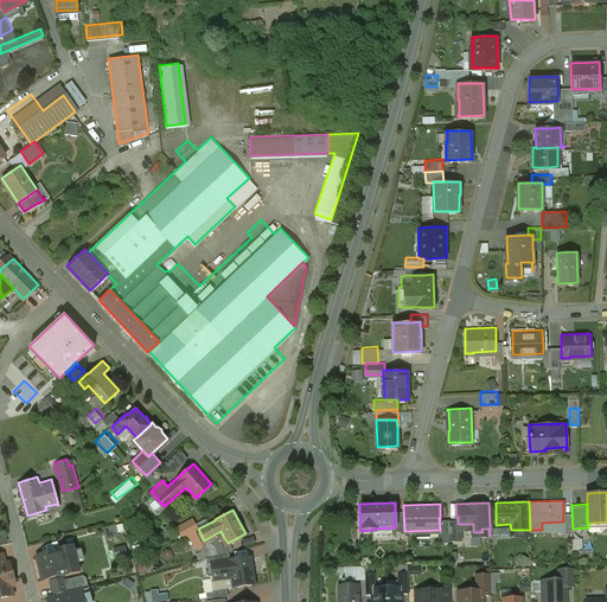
[(573,531),(572,512),(563,512),(563,522),(563,532),(573,531)]
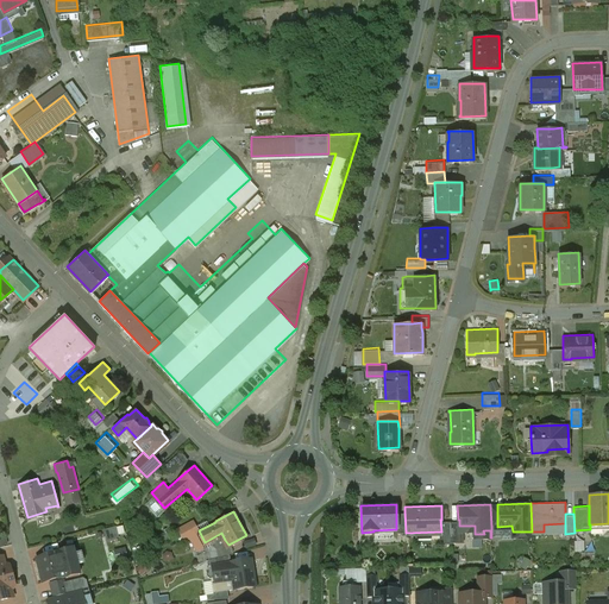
[(441,520),(440,520),(441,532),(441,541),(451,541),(450,520),(441,520)]
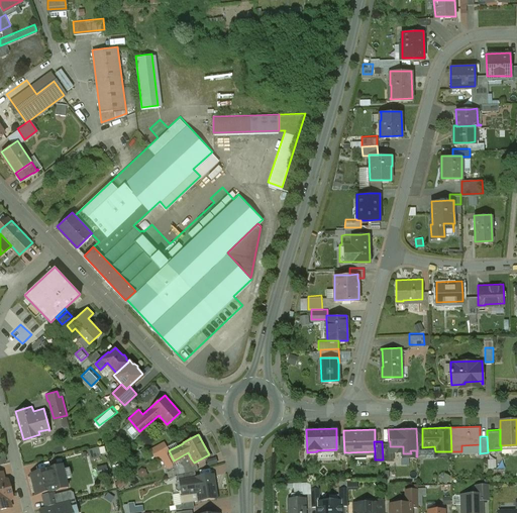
[(99,445),(88,447),(90,455),(100,453),(99,445)]
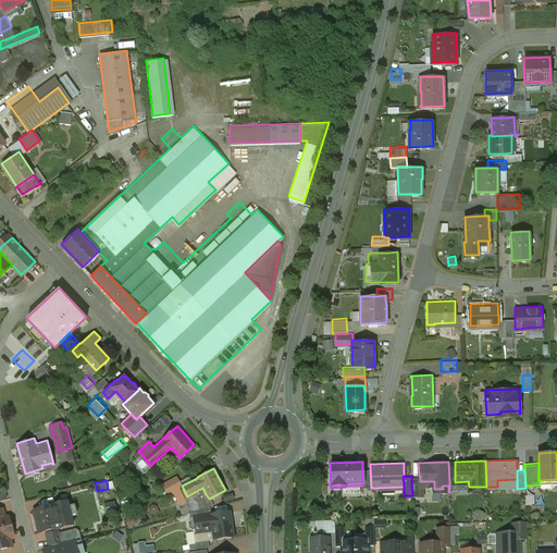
[(173,491),(175,501),(184,499),(182,488),(173,491)]
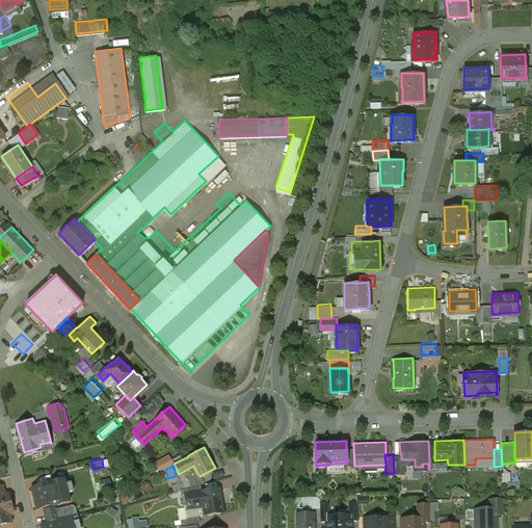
[(196,472),(180,476),(183,486),(201,482),(202,482),(200,476),(196,472)]
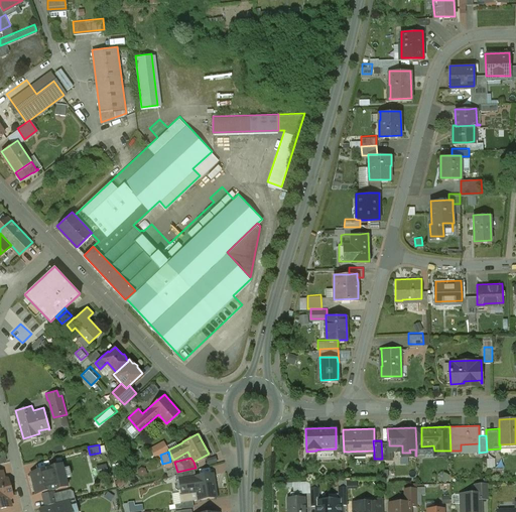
[(106,462),(98,464),(101,472),(108,470),(106,462)]
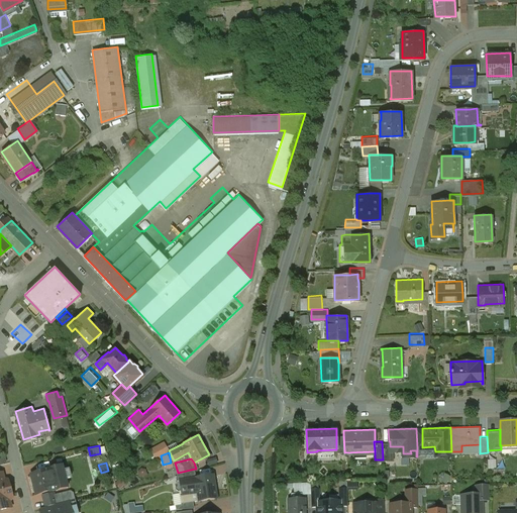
[(63,464),(31,472),(36,492),(52,488),(52,489),(68,485),(63,464)]
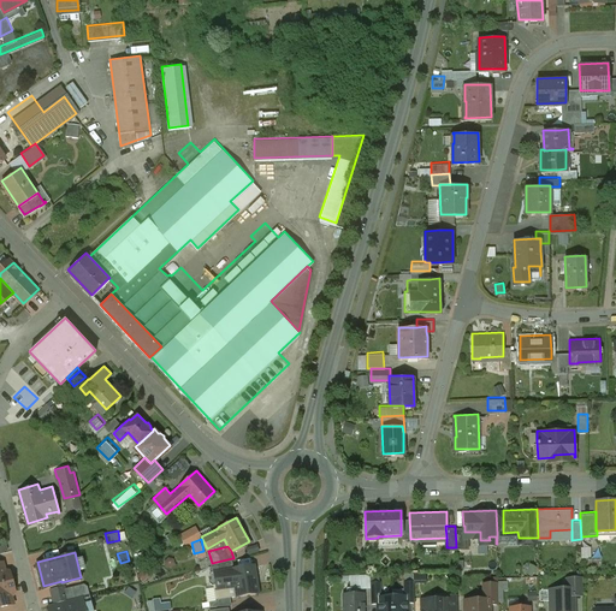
[(212,563),(209,564),(211,571),(214,570),(214,569),(232,567),(232,565),(234,565),(232,558),(212,563)]
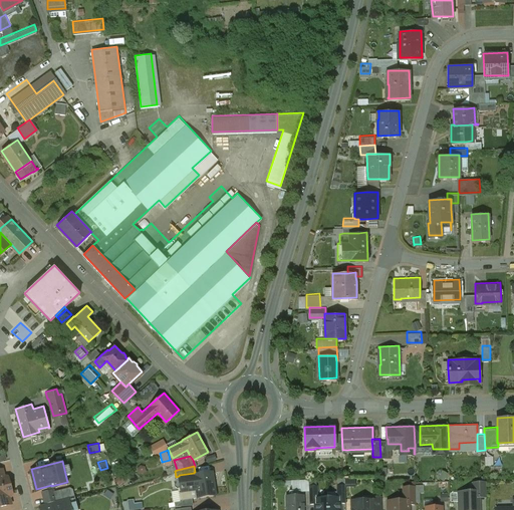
[(0,468),(0,486),(10,484),(8,476),(4,477),(2,468),(0,468)]
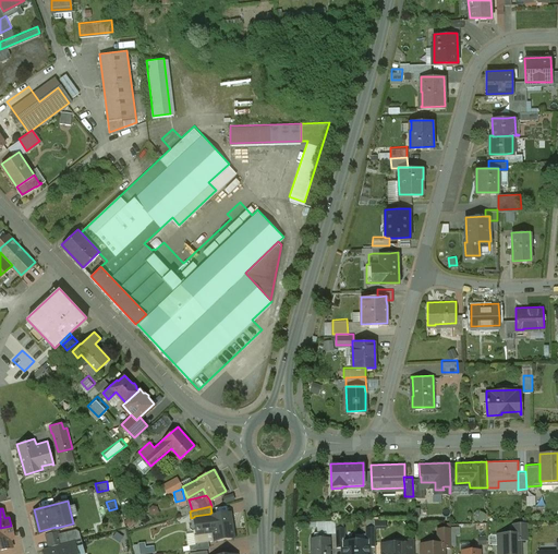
[(210,514),(194,516),(194,517),(196,528),(198,541),(208,539),(209,539),(209,538),(215,537),(215,539),(234,536),(230,510),(211,513),(210,513),(210,514)]
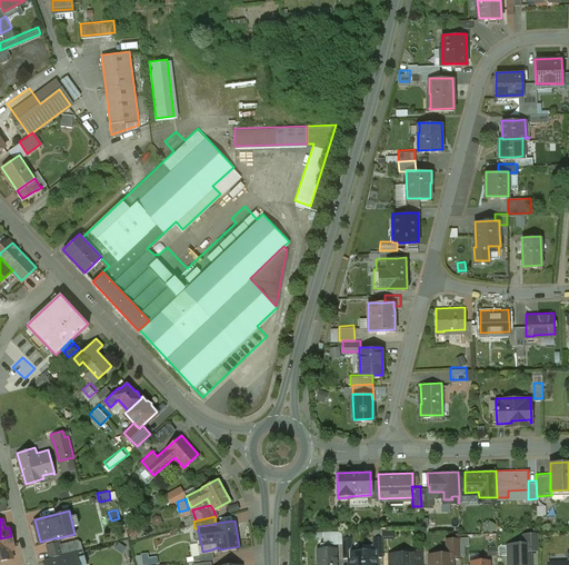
[(538,532),(522,533),(522,542),(530,542),(530,548),(538,548),(538,532)]
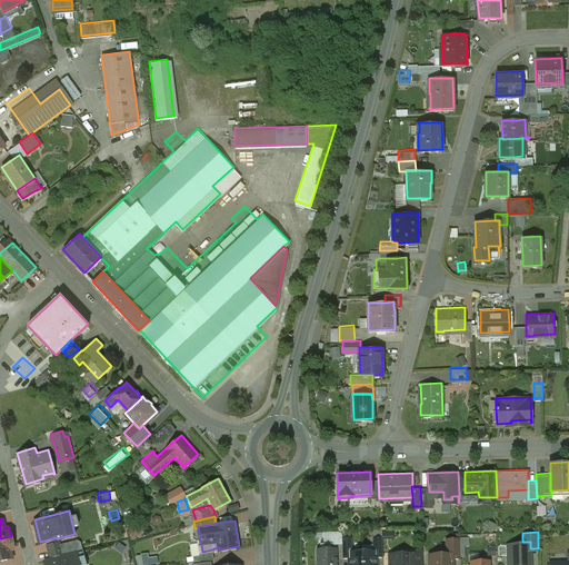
[(382,535),(373,535),(373,549),(376,549),(376,555),(382,555),(382,535)]
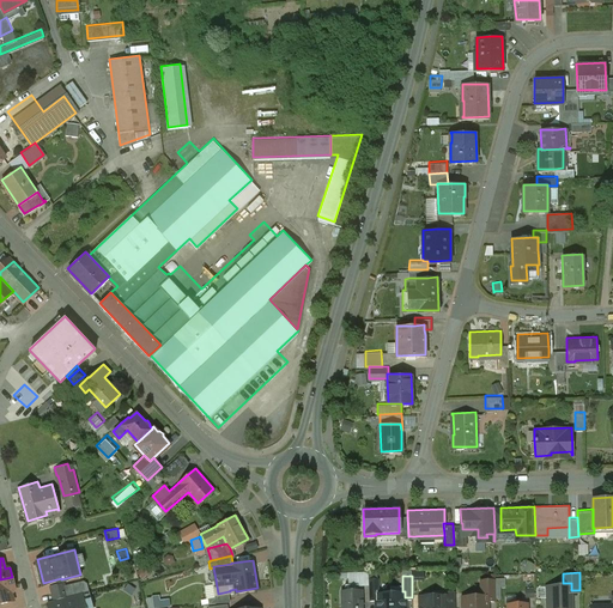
[(12,577),(0,579),(0,601),(13,597),(10,587),(14,585),(12,577)]
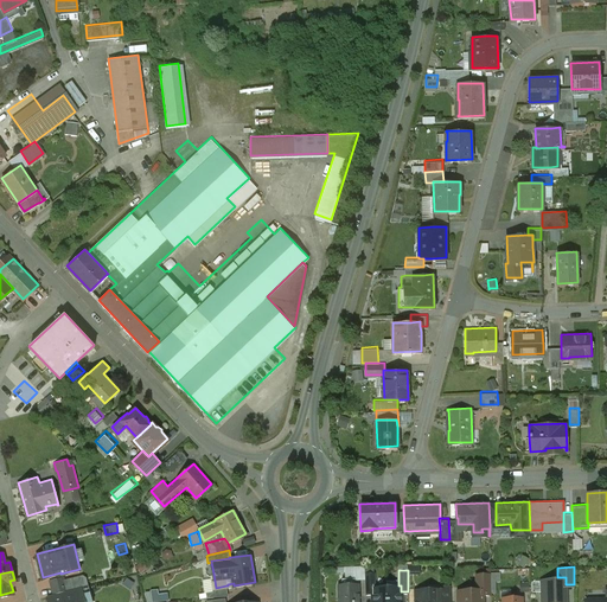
[(375,586),(374,571),(365,571),(365,593),(372,593),(372,586),(375,586)]
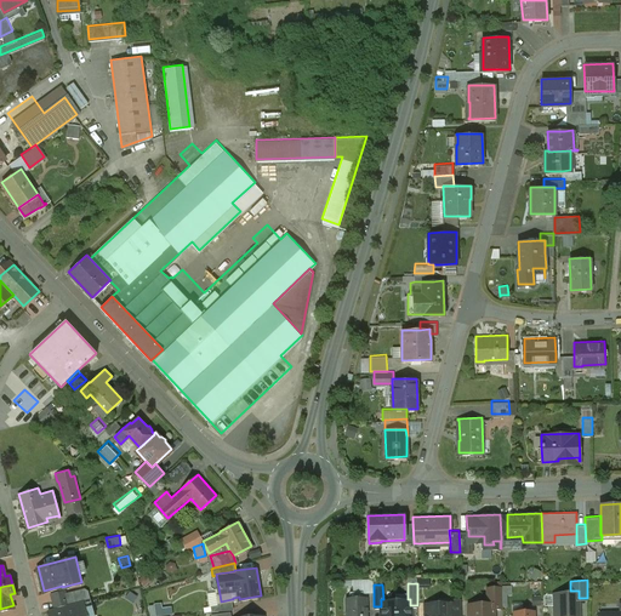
[(502,586),(486,586),(488,602),(494,602),(494,606),(502,606),(502,586)]
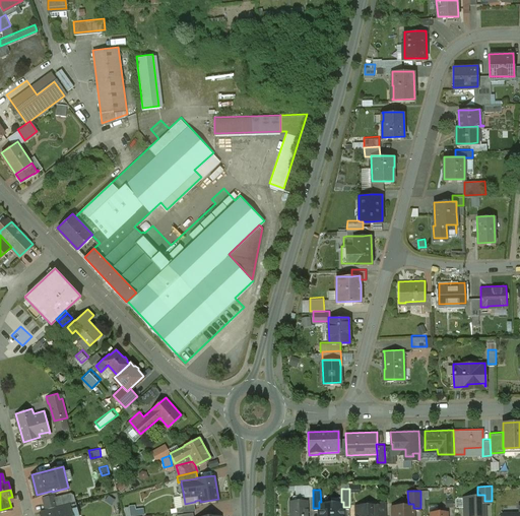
[(69,492),(54,495),(57,505),(69,502),(72,501),(69,492)]
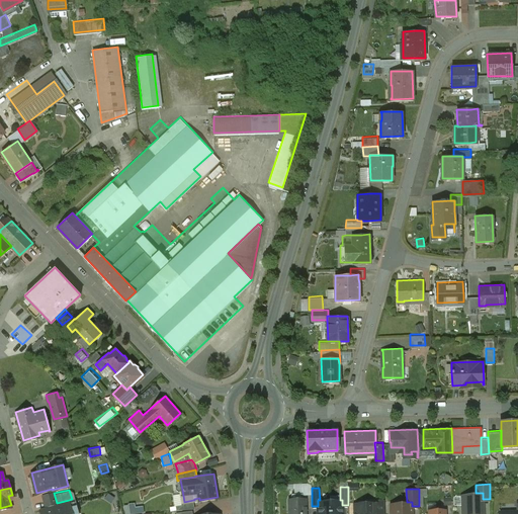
[(54,491),(42,494),(46,506),(57,503),(54,493),(54,491)]
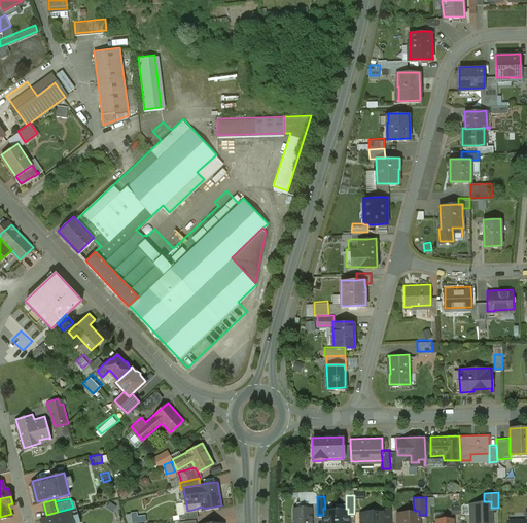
[(484,501),(471,502),(471,512),(469,512),(469,521),(472,521),(471,522),(491,522),(491,508),(491,501),(484,501)]
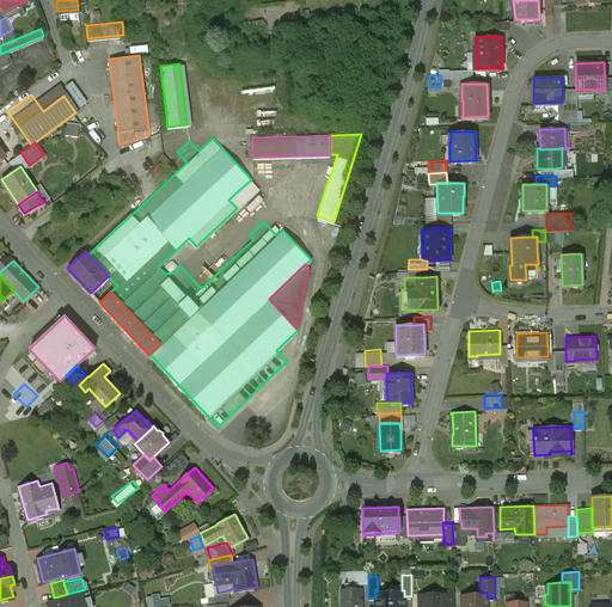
[(344,588),(341,588),(341,606),(361,606),(361,588),(357,588),(344,588)]
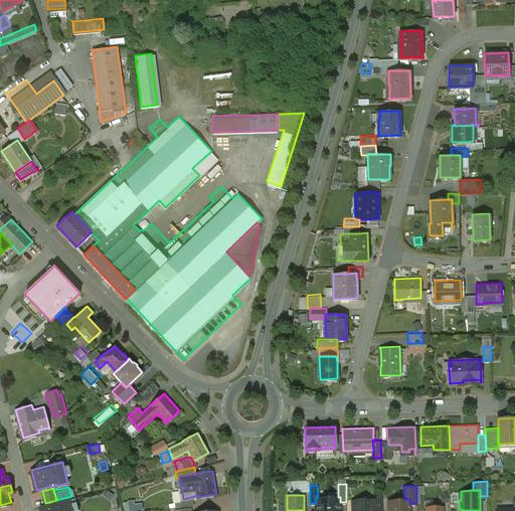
[(382,510),(382,496),(373,496),(373,499),(374,499),(374,510),(382,510)]
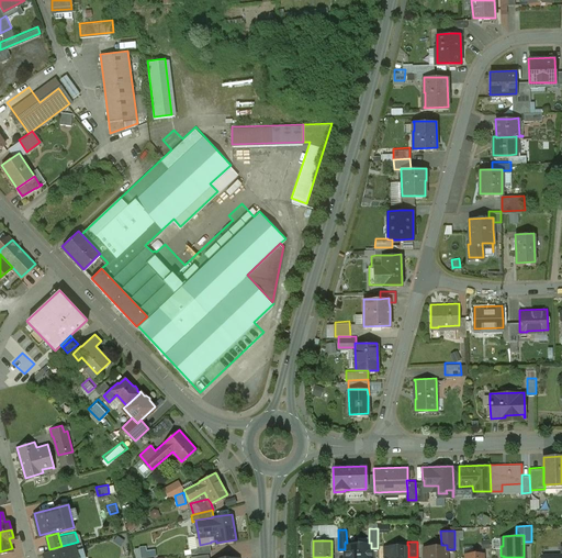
[(49,549),(51,557),(74,557),(79,557),(75,543),(62,546),(49,549)]
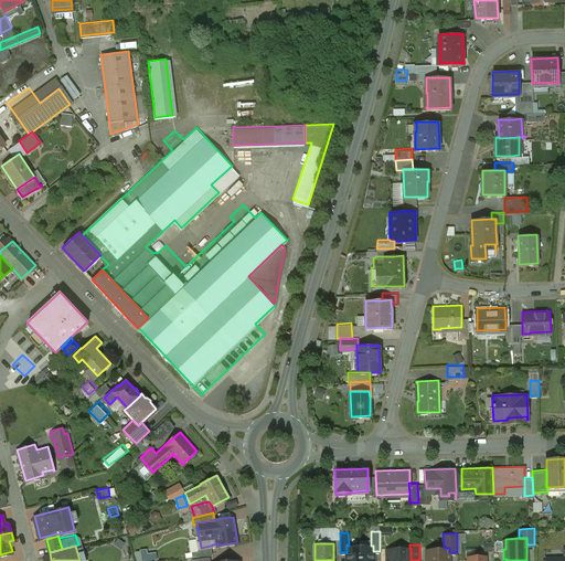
[(349,546),(347,546),(347,552),(347,560),(360,560),(360,546),(349,546)]
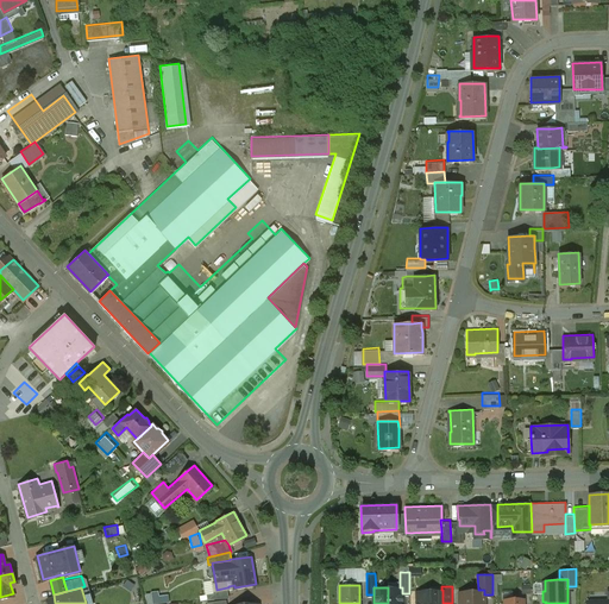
[(400,587),(388,587),(388,603),(402,603),(402,593),(402,587),(400,587)]
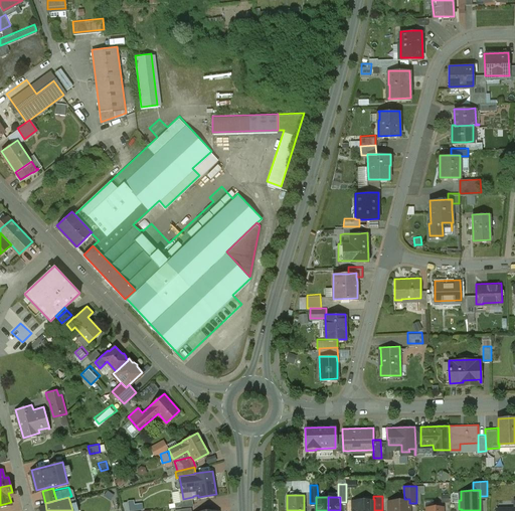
[(364,499),(362,498),(358,498),(356,499),(355,499),(355,508),(352,510),(374,510),(374,499),(373,499),(364,499)]
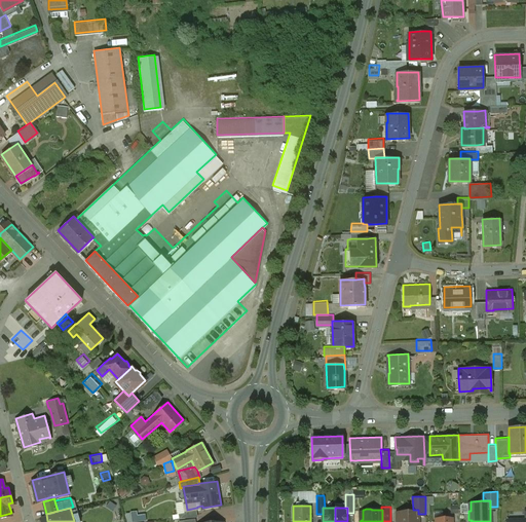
[(413,510),(397,511),(397,521),(418,521),(418,514),(418,510),(413,510)]
